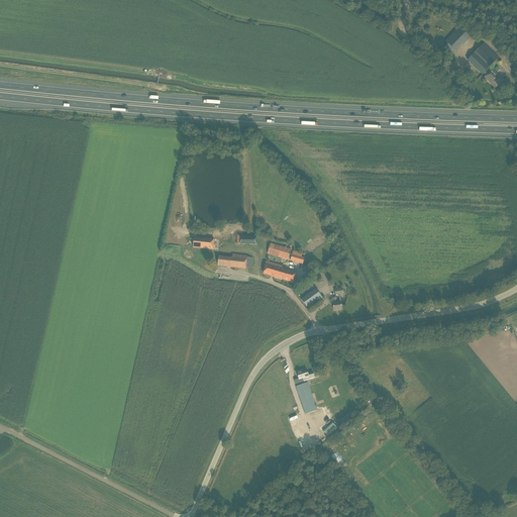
[(445,50),(451,57),(470,37),(463,32),(445,50)]
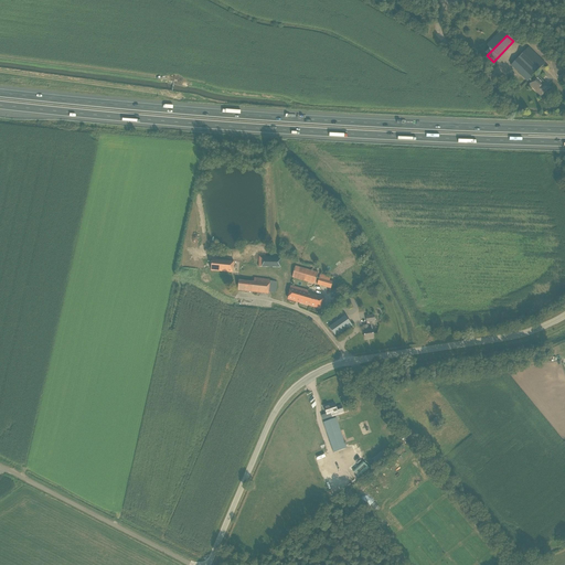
[(544,64),(545,63),(529,48),(511,65),(528,82),(542,66),(544,64)]
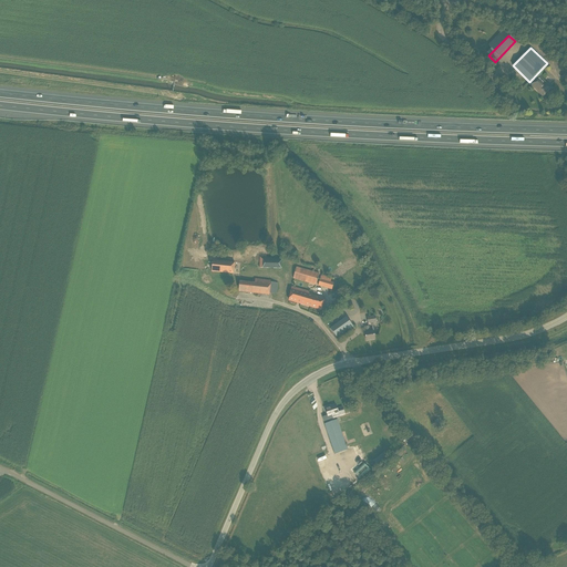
[(536,80),(531,84),(543,96),(552,89),(546,83),(543,86),(536,80)]
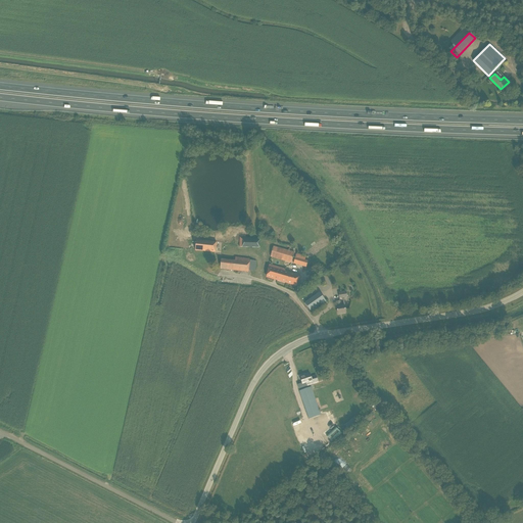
[(240,237),(240,246),(259,247),(259,238),(240,237)]
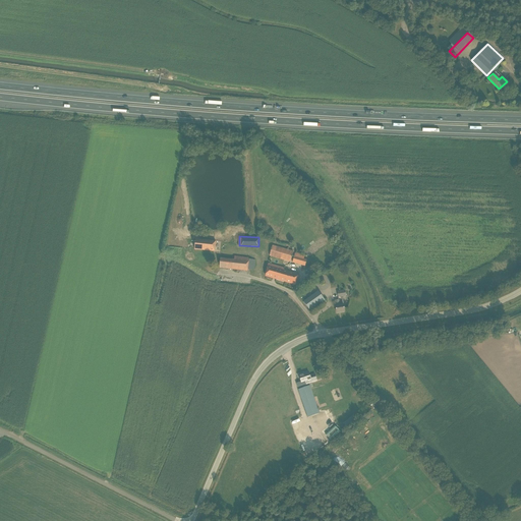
[(214,251),(215,241),(195,239),(194,249),(214,251)]
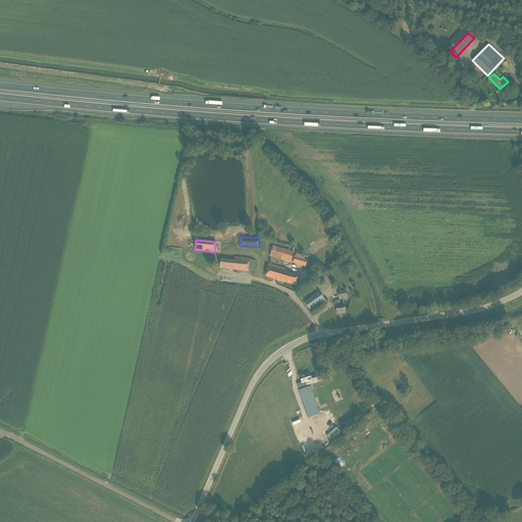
[(270,256),(292,262),(294,252),(273,246),(270,256)]
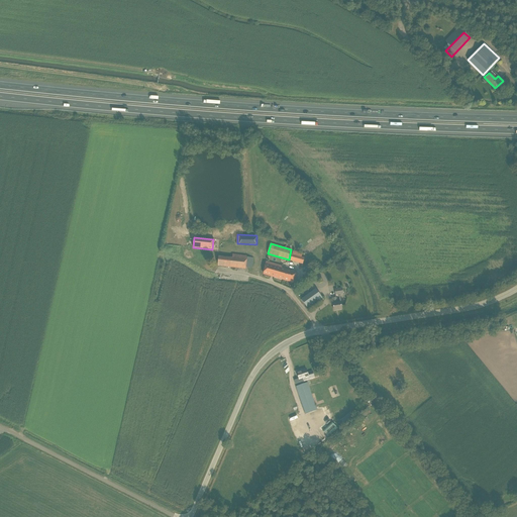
[(291,261),(303,265),(305,257),(298,255),(299,252),(293,250),(291,261)]
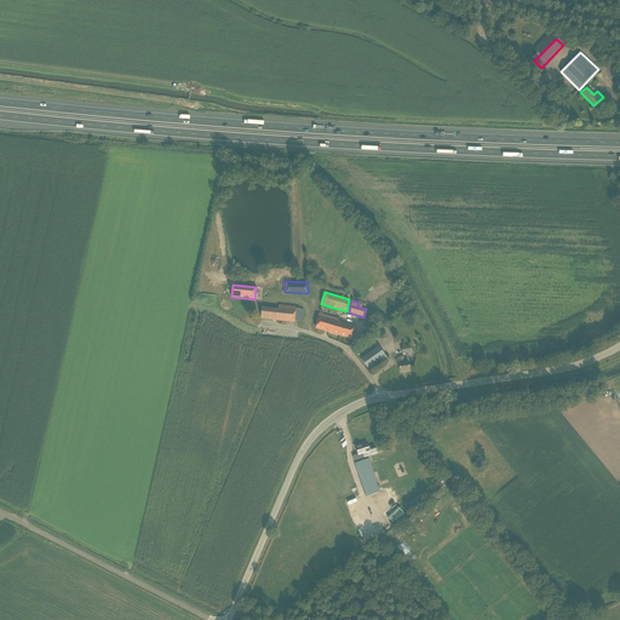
[(262,308),(260,319),(294,322),(297,308),(279,305),(279,310),(262,308)]
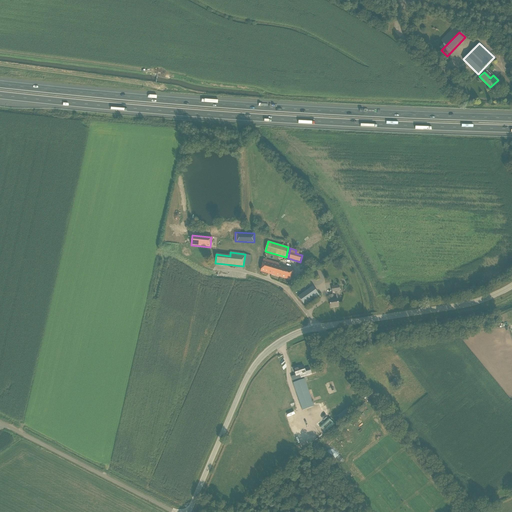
[(264,260),(261,271),(290,280),(291,275),(293,270),(278,266),(279,264),(264,260)]
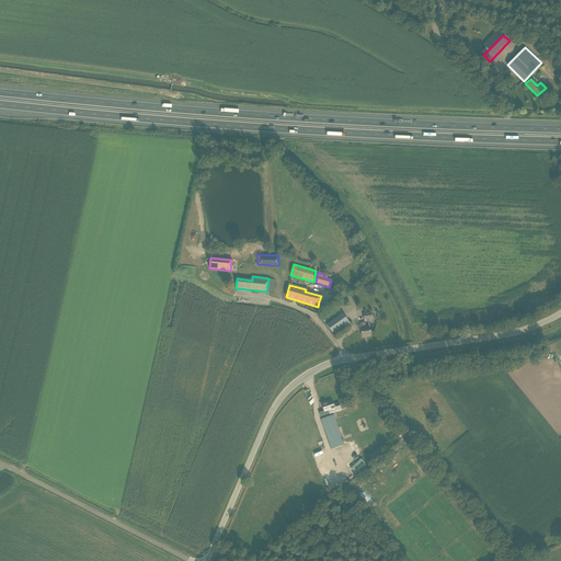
[(351,325),(342,313),(327,325),(335,336),(351,325)]
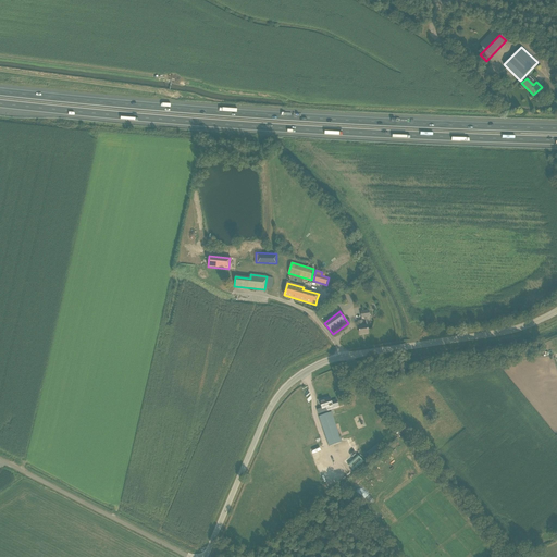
[(368,333),(368,327),(367,325),(363,326),(362,320),(358,321),(359,329),(359,334),(368,333)]
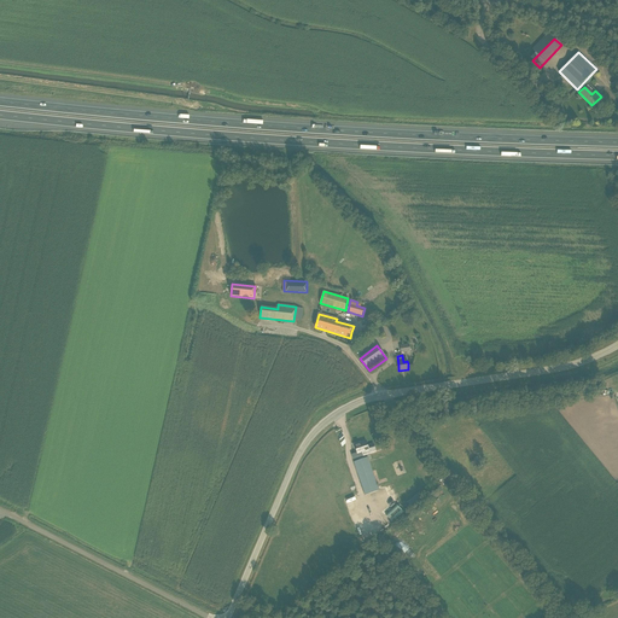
[(359,443),(354,445),(357,453),(357,454),(361,452),(362,456),(366,455),(371,454),(375,452),(373,444),(367,445),(366,442),(360,444),(359,443)]
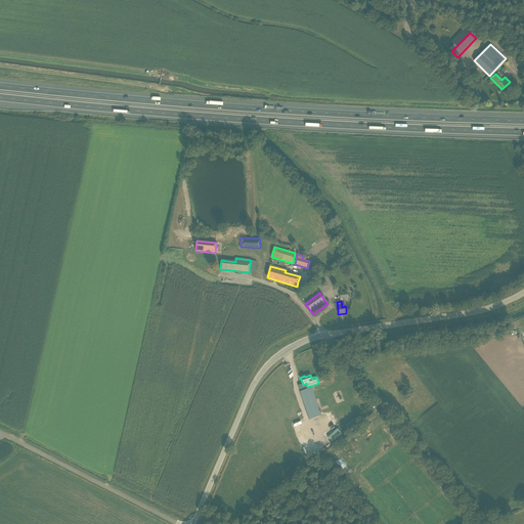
[(404,387),(400,391),(405,397),(410,393),(404,387)]
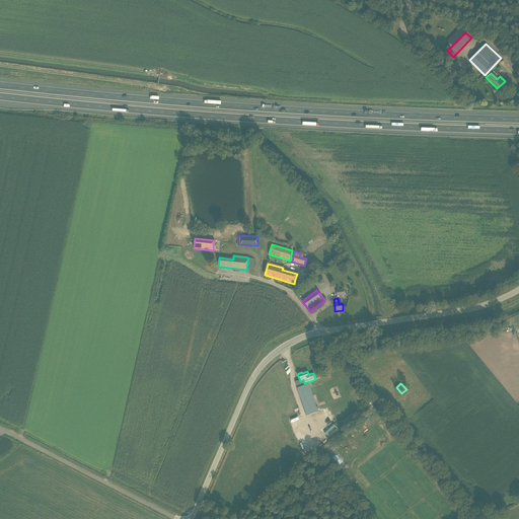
[(306,415),(317,412),(309,387),(298,391),(306,415)]
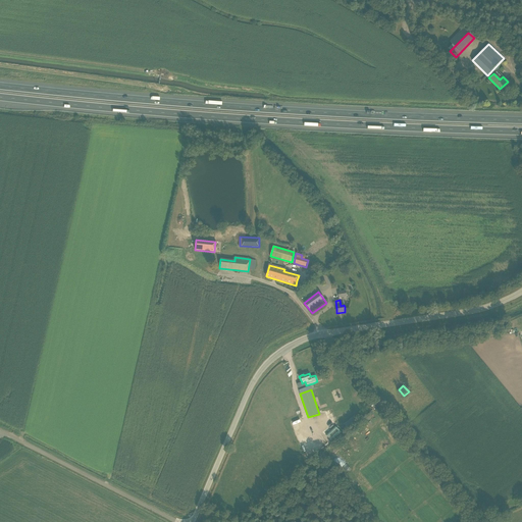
[(293,430),(299,428),(295,420),(289,422),(293,430)]
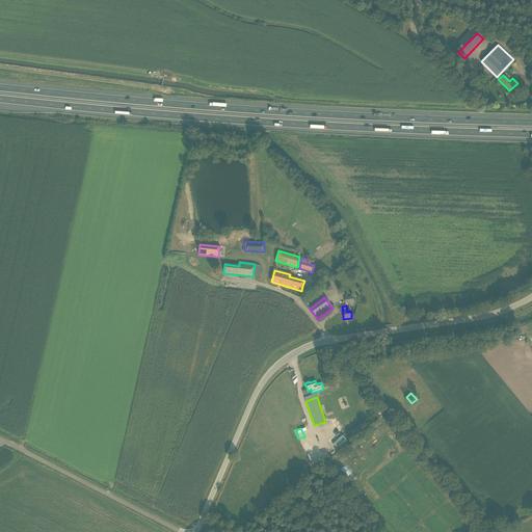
[(342,434),(331,444),(338,450),(347,441),(342,434)]
